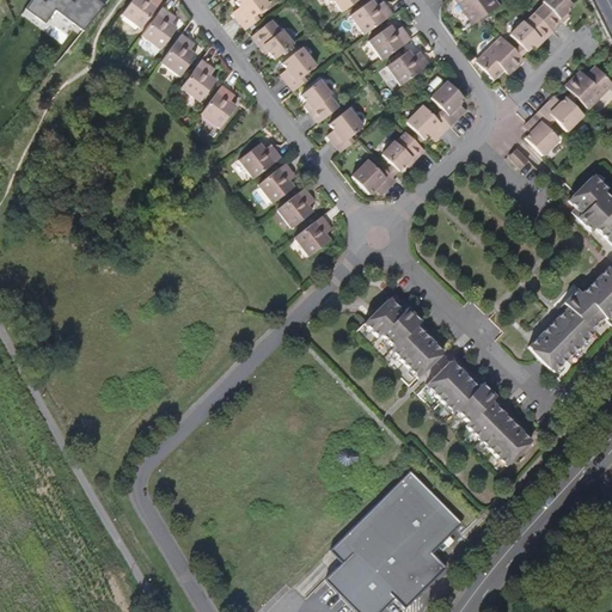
[(85,29),(104,2),(101,0),(31,0),(22,12),(47,30),(61,11),(85,29)]
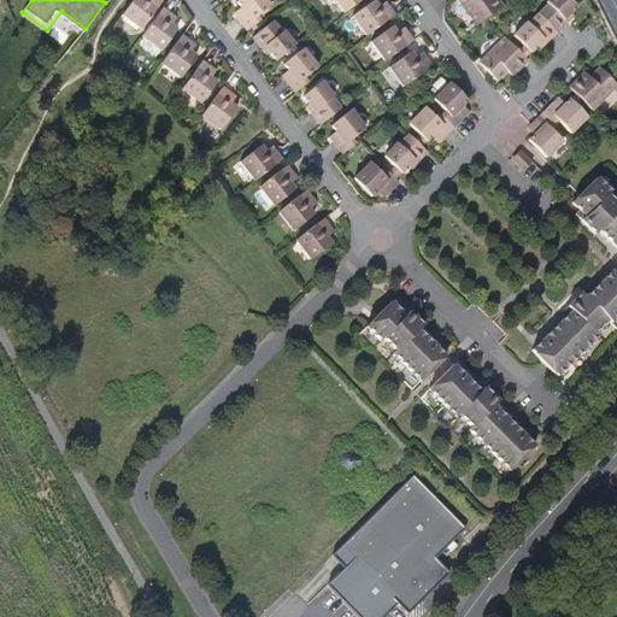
[(141,29),(157,7),(152,4),(153,0),(131,0),(122,15),(141,29)]
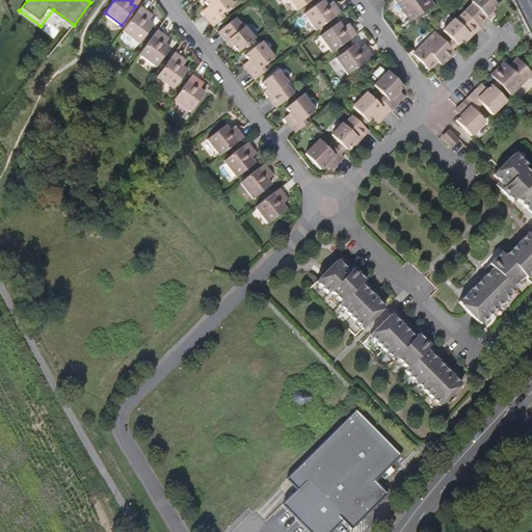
[(219,14),(232,5),(228,0),(204,0),(202,2),(205,6),(208,10),(203,15),(211,26),(222,18),(219,14)]
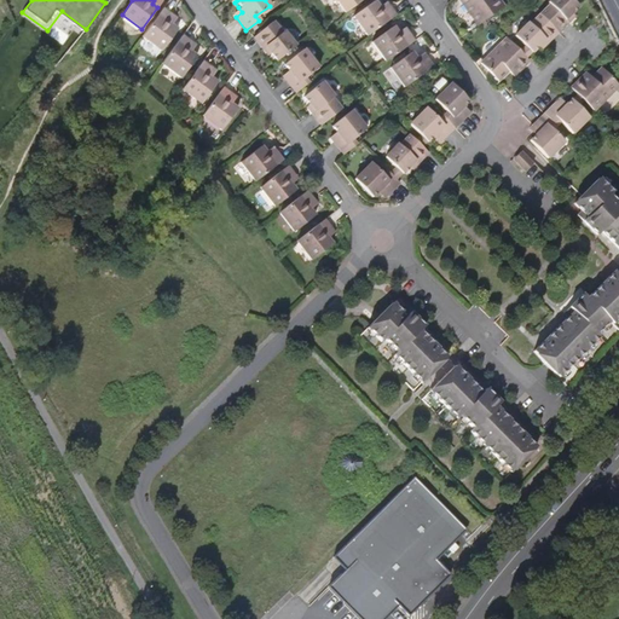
[(335,0),(345,12),(360,0),(335,0)]
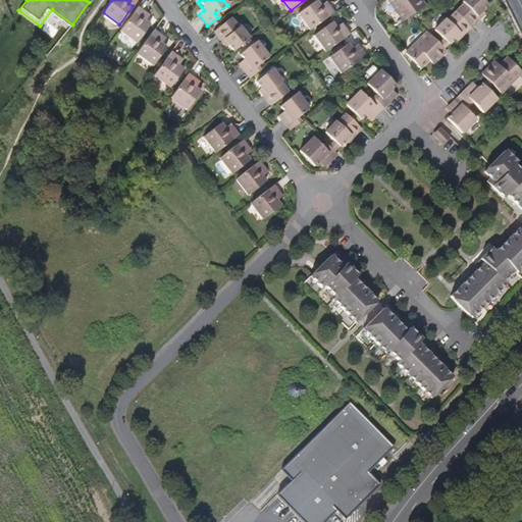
[(318,5),(315,0),(297,13),(309,30),(327,17),(318,5)]
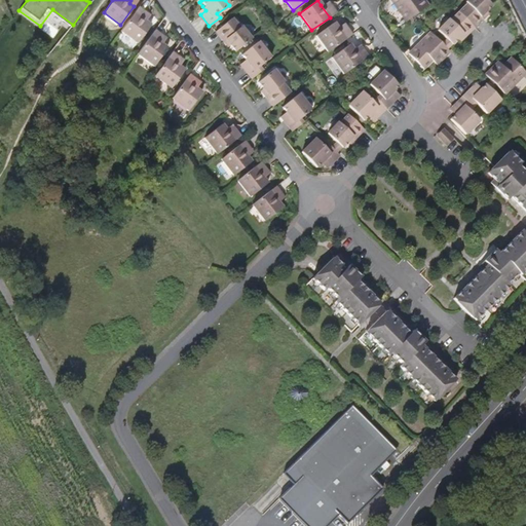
[(427,5),(423,0),(389,0),(405,22),(427,5)]
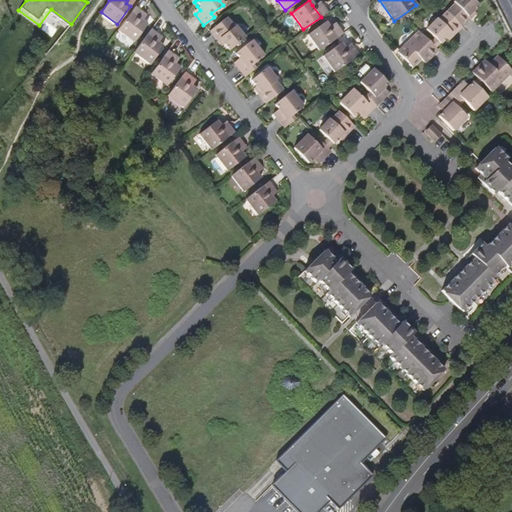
[(469,15),(473,11),(479,5),(474,0),(456,0),(454,2),(455,4),(447,12),(462,27),(472,17),(469,15)]
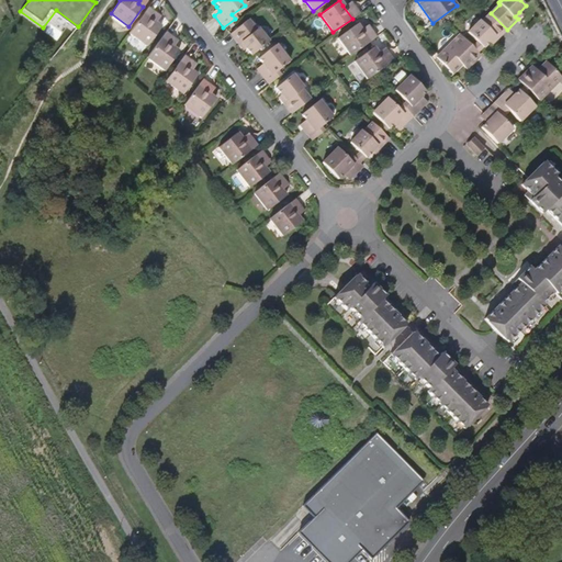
[(359,13),(353,6),(350,9),(346,3),(343,6),(352,19),(359,13)]
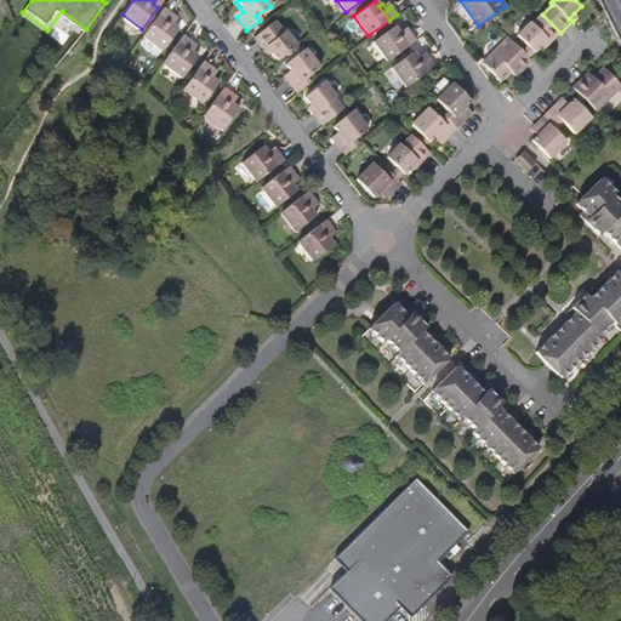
[(170,16),(161,10),(157,17),(170,27),(172,24),(167,20),(170,16)]
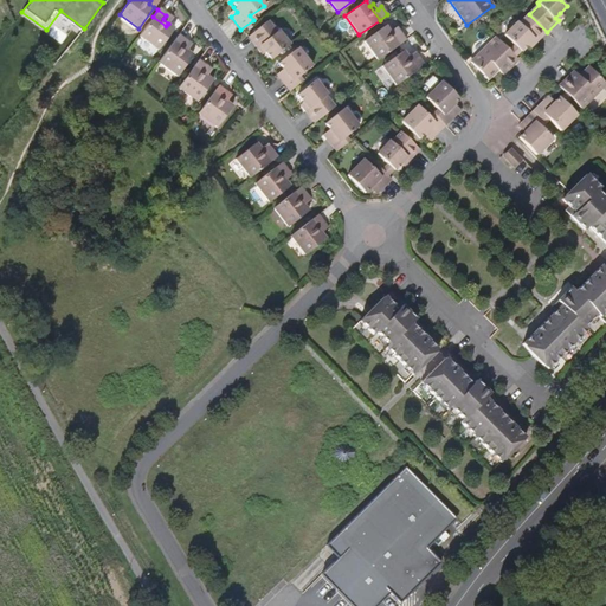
[(534,44),(547,32),(529,14),(520,24),(517,21),(503,36),(520,52),(527,45),(532,42),(534,44)]
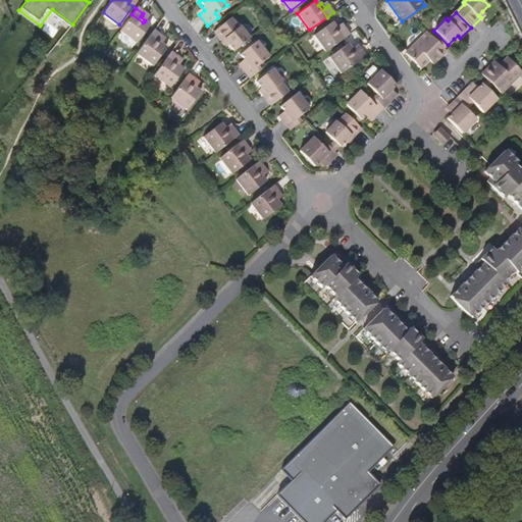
[(135,45),(148,27),(143,22),(132,14),(118,33),(135,45)]
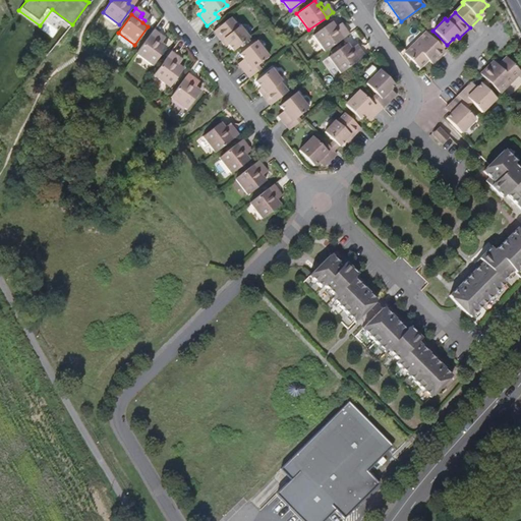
[(247,39),(237,25),(235,26),(229,17),(212,31),(221,43),(224,40),(227,44),(232,51),(247,39)]
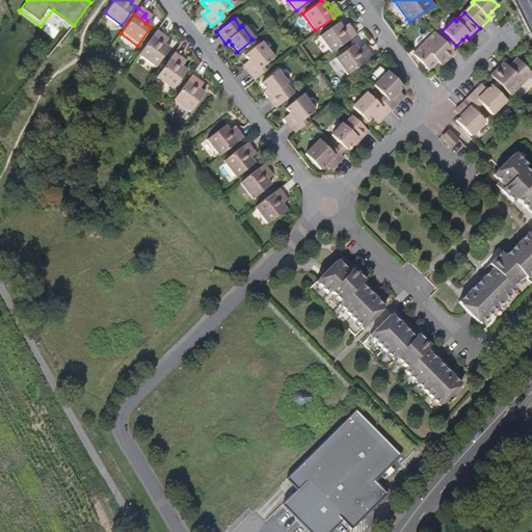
[(349,40),(341,28),(338,23),(319,35),(330,53),(349,40)]
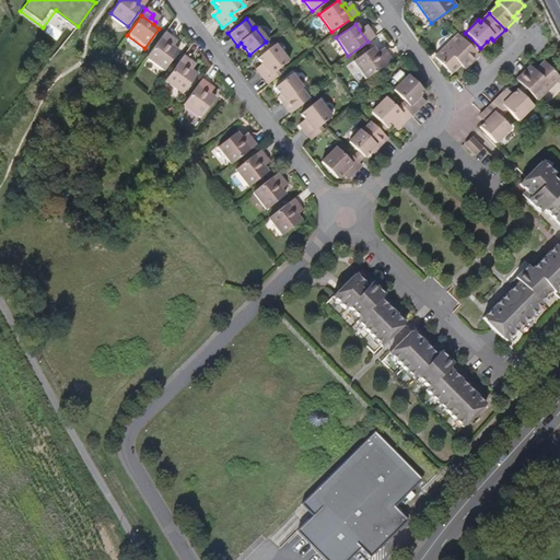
[(374,36),(369,28),(365,31),(362,26),(359,30),(368,42),(374,36)]
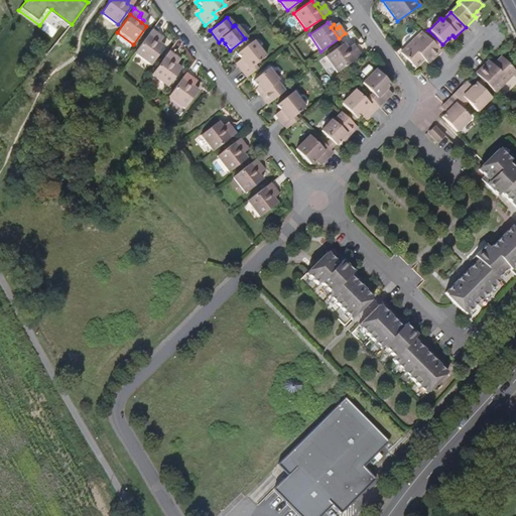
[(155,37),(158,34),(150,29),(146,35),(158,43),(160,40),(155,37)]
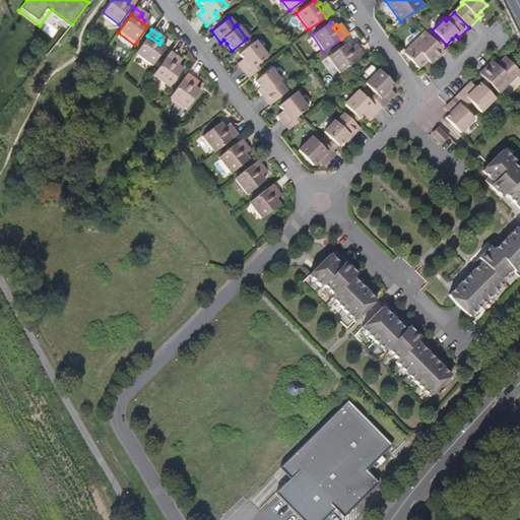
[(444,52),(425,31),(403,53),(417,68),(427,60),(430,56),(435,61),(444,52)]
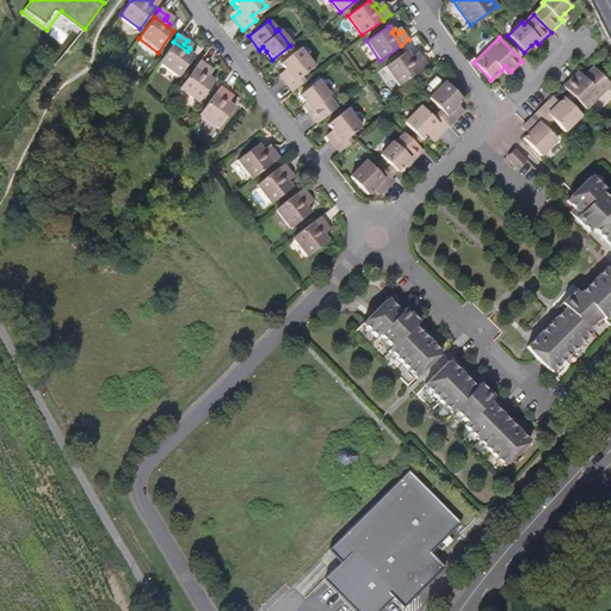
[(178,76),(193,56),(187,51),(173,42),(158,62),(178,76)]
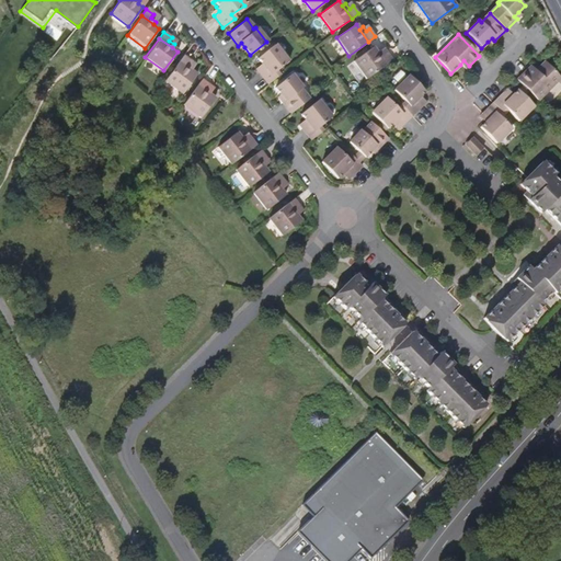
[(287,61),(274,44),(256,58),(261,64),(264,67),(258,72),(267,84),(279,76),(275,70),(287,61)]
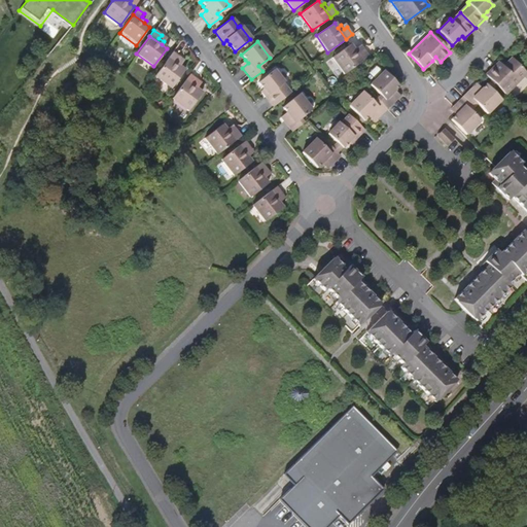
[(353,49),(350,44),(331,58),(344,74),(362,61),(353,49)]
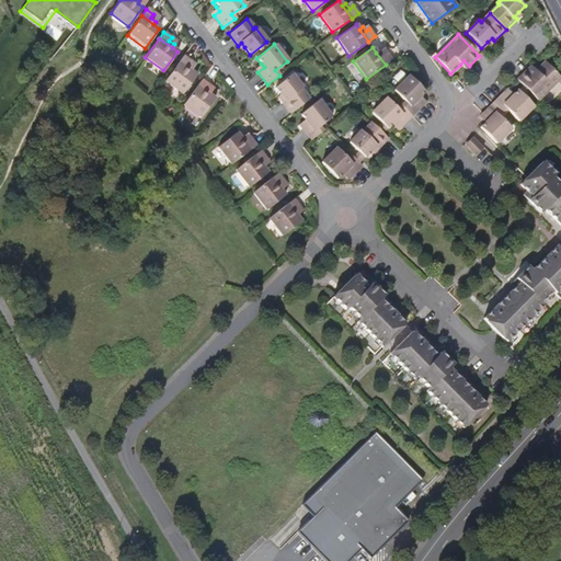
[(392,60),(387,53),(382,55),(380,50),(379,50),(376,53),(386,65),(392,60)]
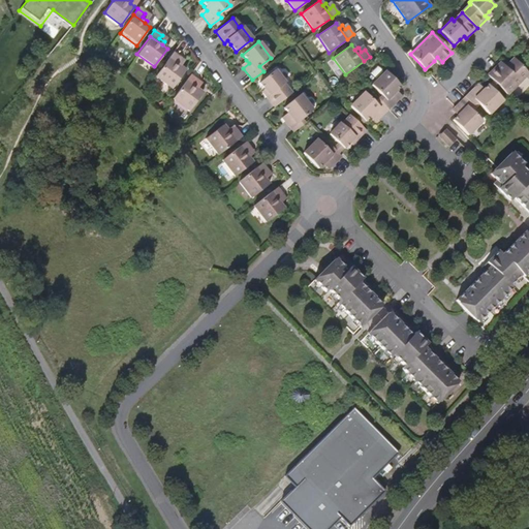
[(179,57),(173,52),(167,58),(179,66),(181,63),(177,60),(179,57)]
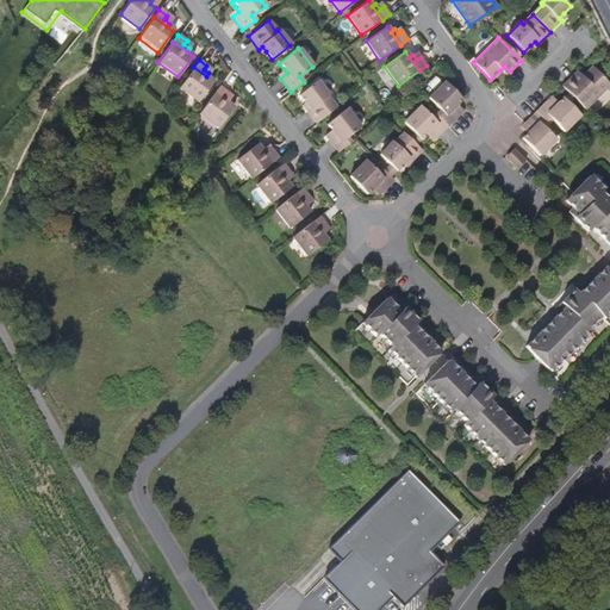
[(198,101),(213,81),(206,76),(193,67),(178,87),(198,101)]
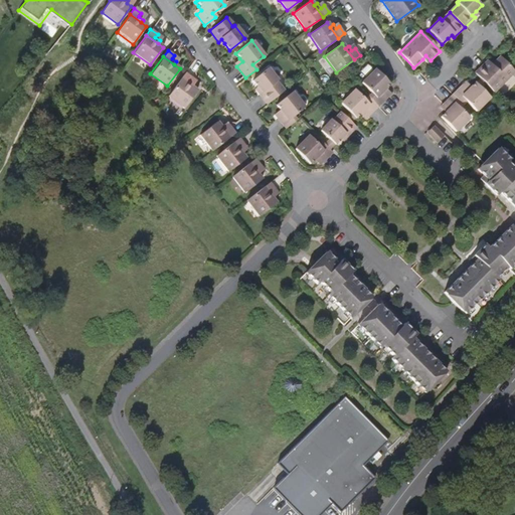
[(494,93),(514,71),(500,56),(491,64),(488,68),(484,63),(474,73),(479,77),(484,82),(494,93)]
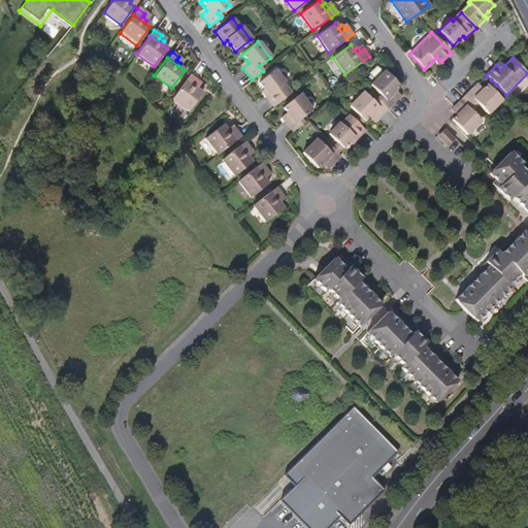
[(290,94),(283,84),(284,83),(274,70),(258,83),(263,90),(266,93),(264,95),(273,107),(290,94)]
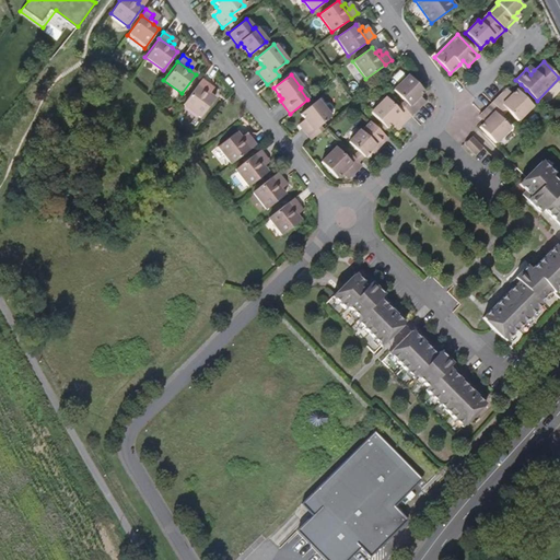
[(416,98),(419,95),(423,91),(408,74),(393,90),(404,101),(399,104),(410,115),(421,104),(416,98)]
